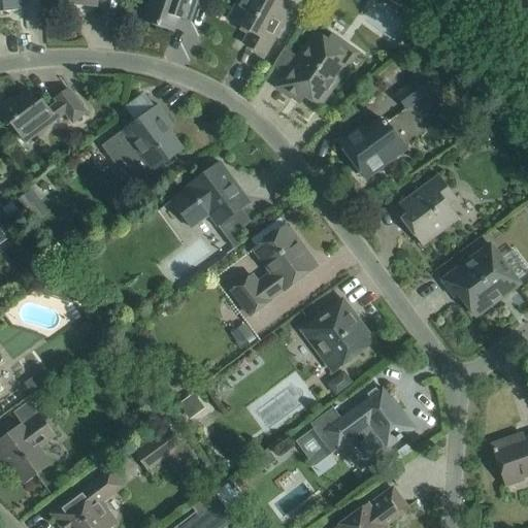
[(0,0),(0,12),(19,11),(17,0),(0,0)]
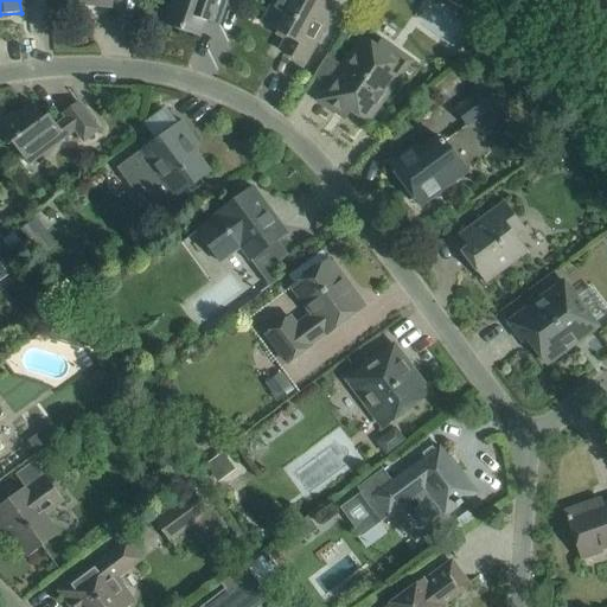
[(225,0),(173,0),(165,25),(198,36),(204,20),(217,25),(225,0)]
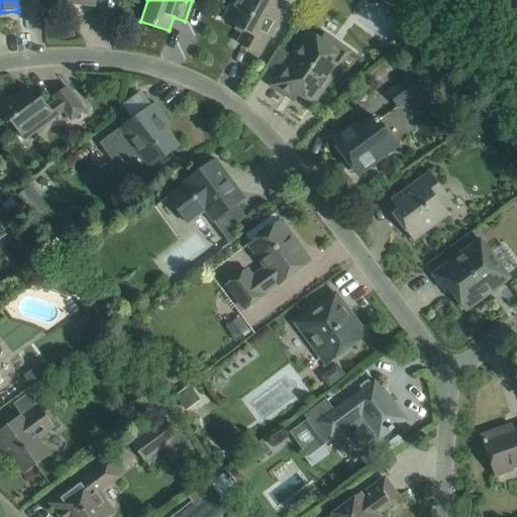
[(233,0),(223,20),(244,31),(238,43),(260,55),(287,4),(280,0),(233,0)]
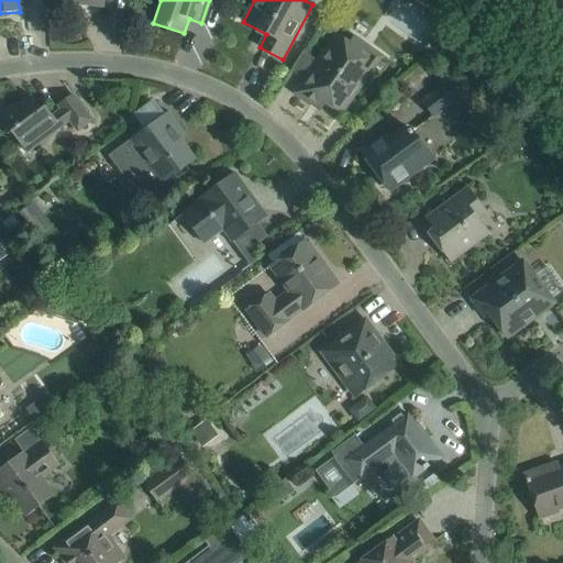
[(341,112),(354,94),(375,64),(338,37),(298,92),(311,102),(317,95),(341,112)]
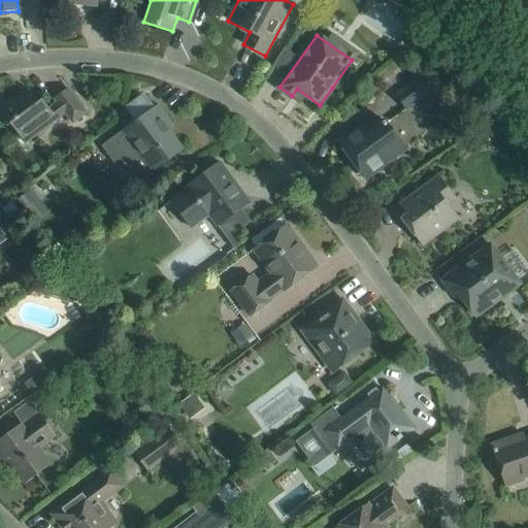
[(406,109),(433,90),(423,76),(397,96),(406,109)]
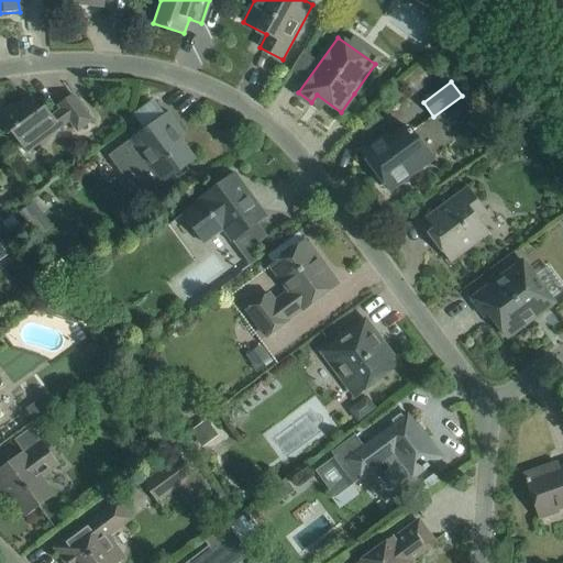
[(17,108),(14,105),(0,114),(0,124),(9,136),(12,133),(21,146),(36,134),(42,141),(70,120),(77,130),(91,120),(73,95),(58,105),(62,110),(53,117),(45,106),(42,109),(32,97),(17,108)]
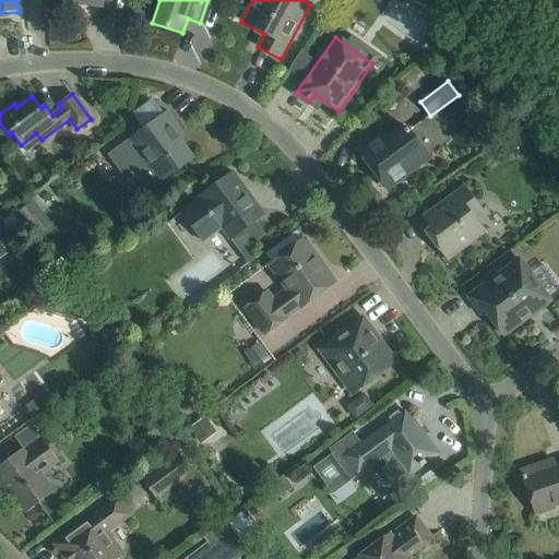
[(128,141),(108,155),(122,175),(129,169),(146,193),(159,183),(176,171),(193,158),(177,135),(181,132),(166,113),(165,114),(149,126),(143,129),(128,141)]
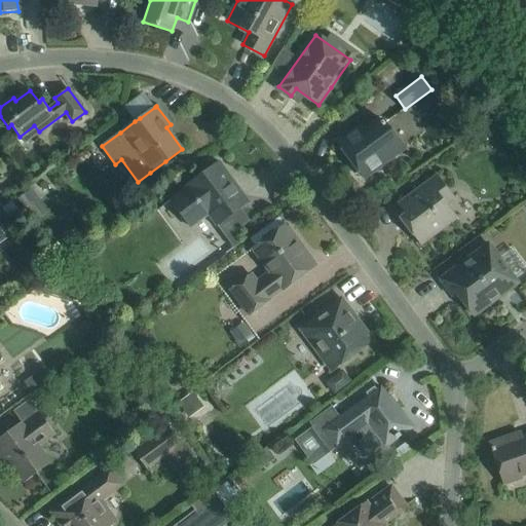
[(496,117),(486,123),(490,128),(498,130),(503,127),(496,117)]
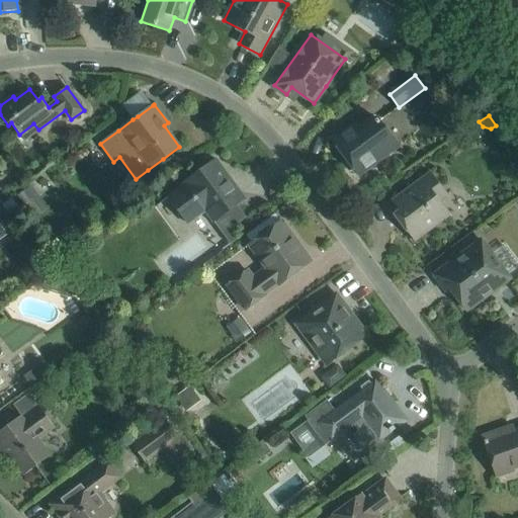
[(356,123),(349,128),(333,141),(359,175),(398,147),(377,118),(361,131),(356,123)]
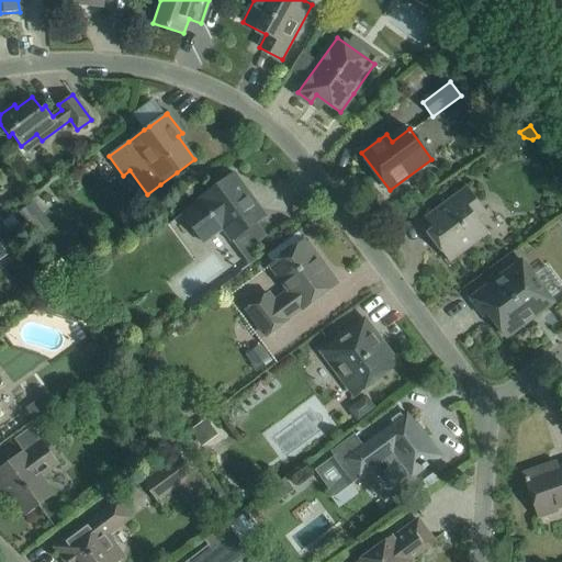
[(181,214),(203,244),(222,231),(231,243),(266,216),(234,173),(199,199),(200,201),(181,214)]
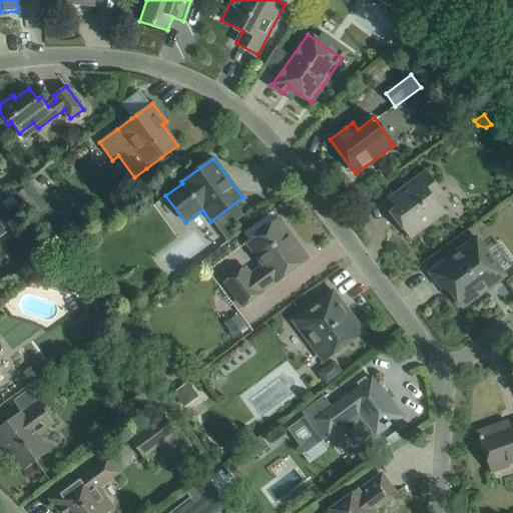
[(388,199),(395,208),(390,212),(410,239),(446,212),(436,199),(444,193),(427,170),(388,199)]
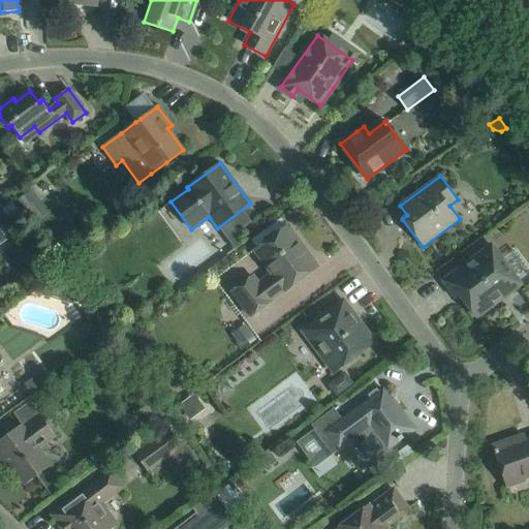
[(30,190),(16,200),(25,213),(38,203),(30,190)]
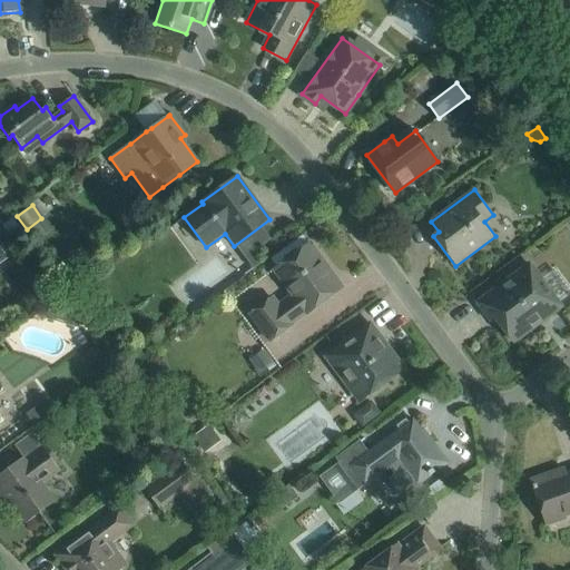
[(0,244),(0,263),(9,257),(0,244)]
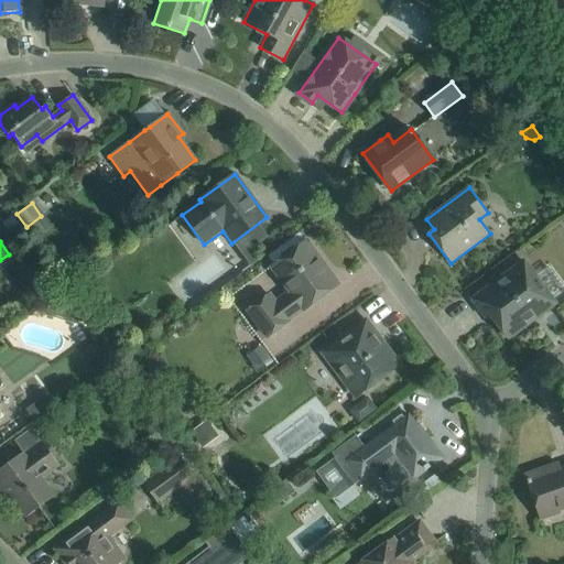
[(289,323),(288,322),(303,311),(338,285),(306,241),(271,268),(292,296),(278,307),(269,296),(248,312),(268,338),(289,323)]
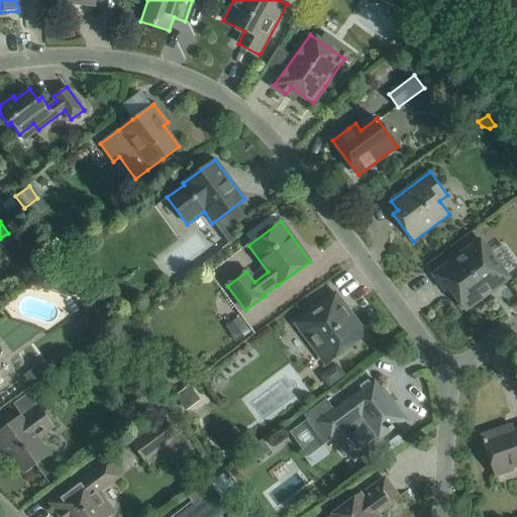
[(481,239),(433,275),(444,291),(449,288),(466,310),(505,281),(503,280),(516,269),(516,265),(502,245),(491,253),(481,239)]
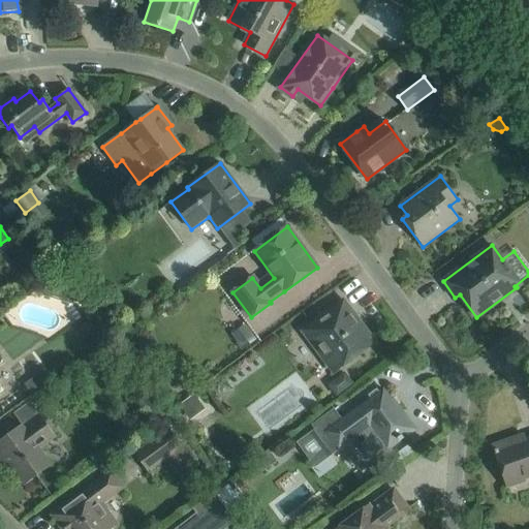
[(343,302),(327,314),(304,331),(334,371),(373,342),(343,302)]
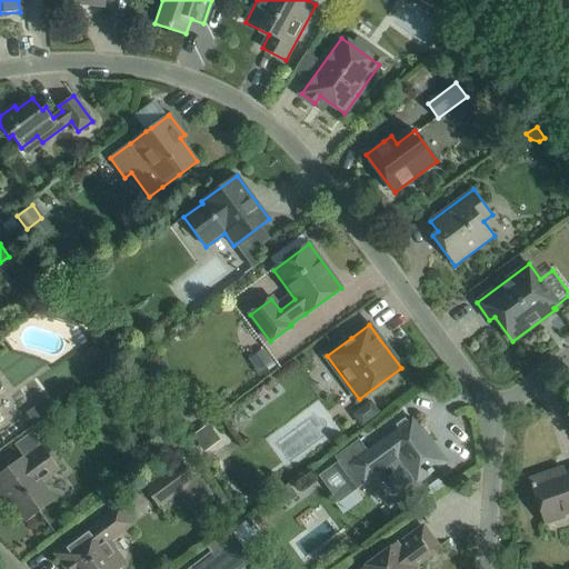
[(356,411),(355,417),(361,425),(379,412),(370,401),(356,411)]
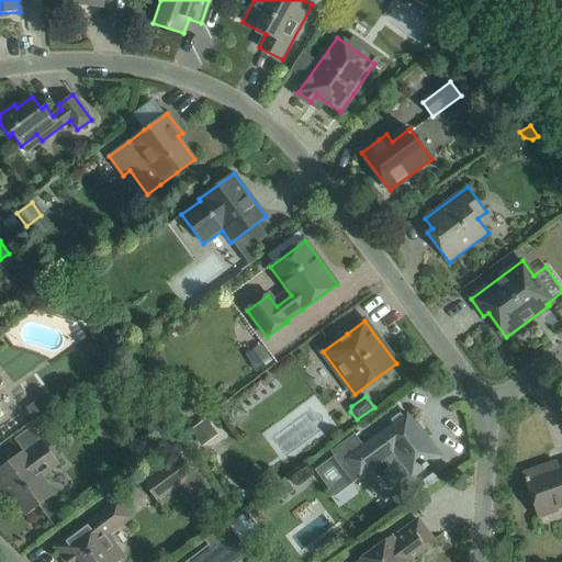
[(333,458),(315,471),(328,489),(343,478),(344,480),(348,485),(351,482),(373,467),(383,459),(389,467),(383,471),(398,492),(413,482),(411,479),(428,465),(427,464),(438,456),(407,414),(403,417),(393,424),(390,427),(361,448),(355,438),(353,437),(334,451),(334,454),(335,456),(333,458)]
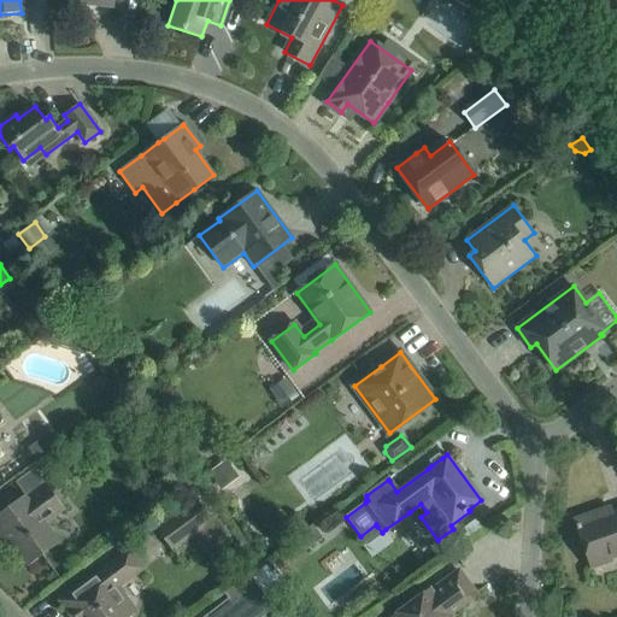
[(224,463),(209,475),(217,488),(234,475),(224,463)]
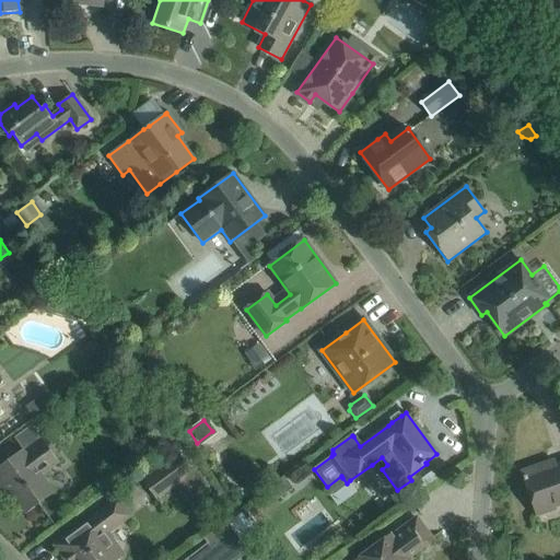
[(9,461),(0,466),(0,486),(1,487),(4,485),(25,513),(43,500),(56,490),(43,475),(59,462),(41,436),(23,450),(9,461)]
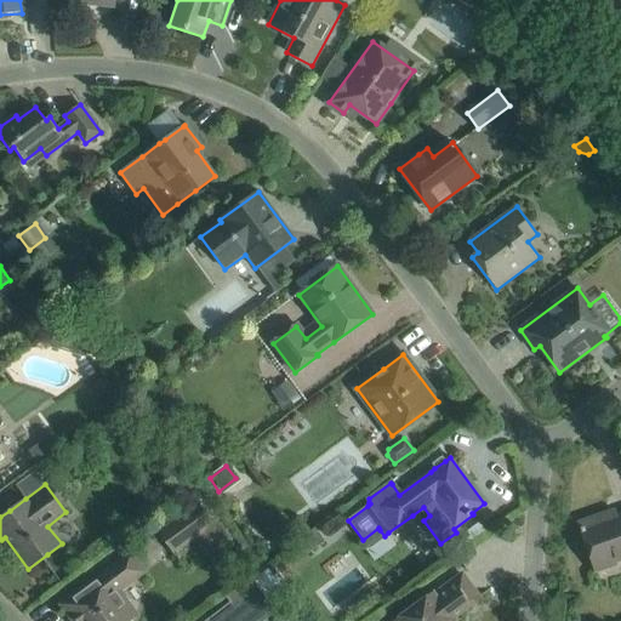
[(174,553),(214,524),(199,505),(159,534),(174,553)]
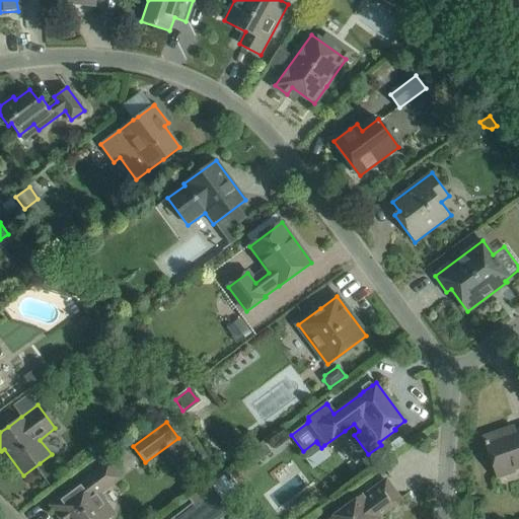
[(503,431),(484,437),(497,475),(503,473),(518,467),(518,430),(505,436),(503,431)]
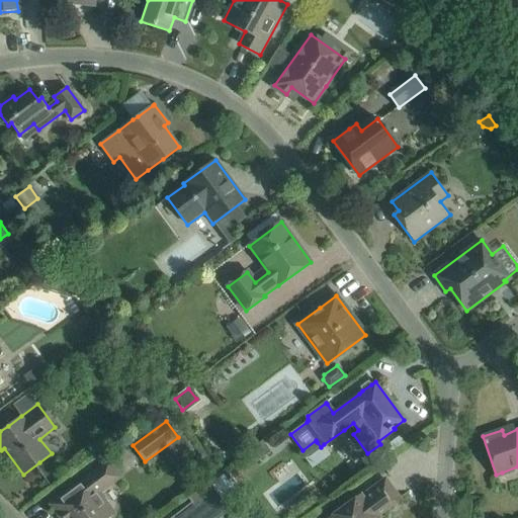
[(108,458),(50,501),(52,505),(61,517),(107,517),(113,514),(98,495),(122,478),(108,458)]
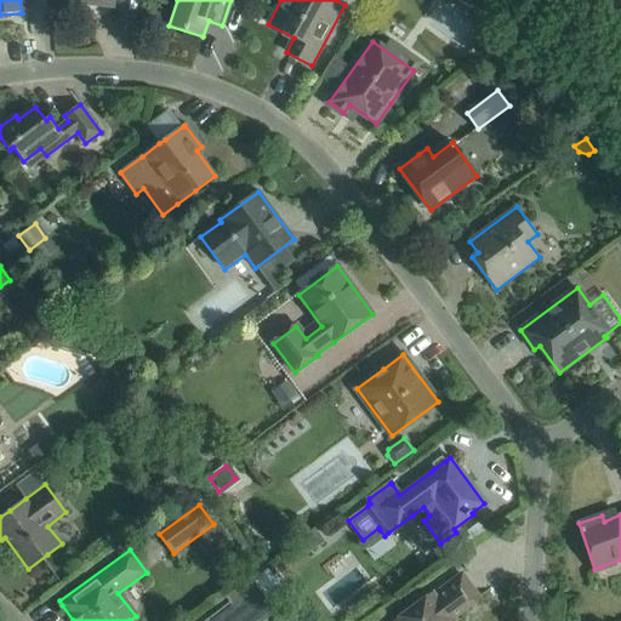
[(285,593),(267,570),(251,581),(268,605),(285,593)]
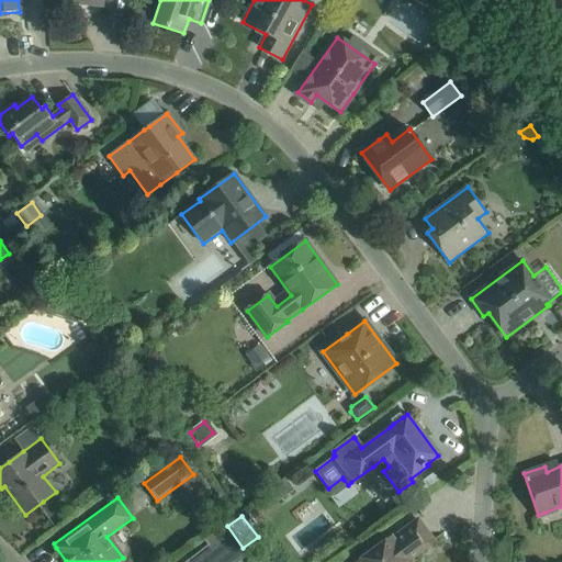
[(358,561),(408,561),(407,560),(434,541),(418,520),(392,539),(391,538),(358,561)]
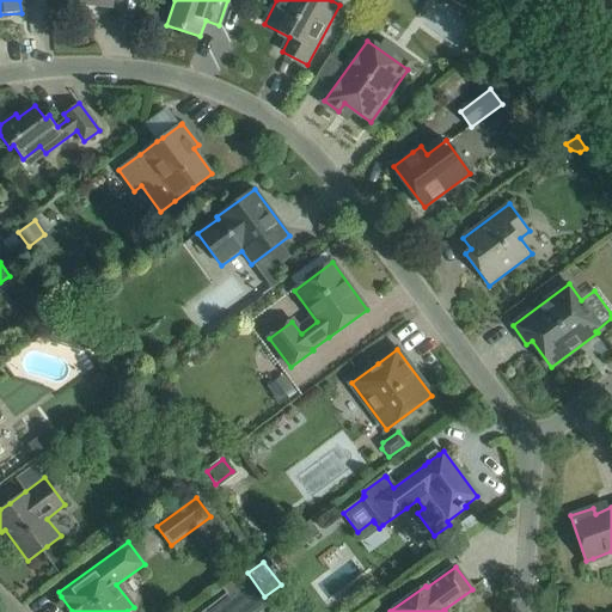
[(227,594),(202,611),(259,611),(268,606),(244,573),(222,588),(227,594)]
